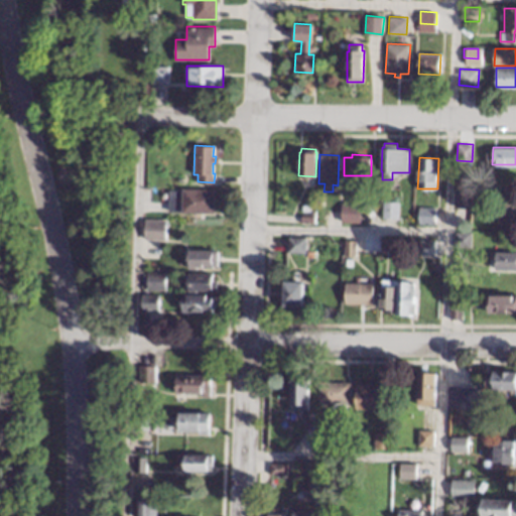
[(214,212),(168,211),(168,189),(181,189),(181,188),(215,188),(214,212)]
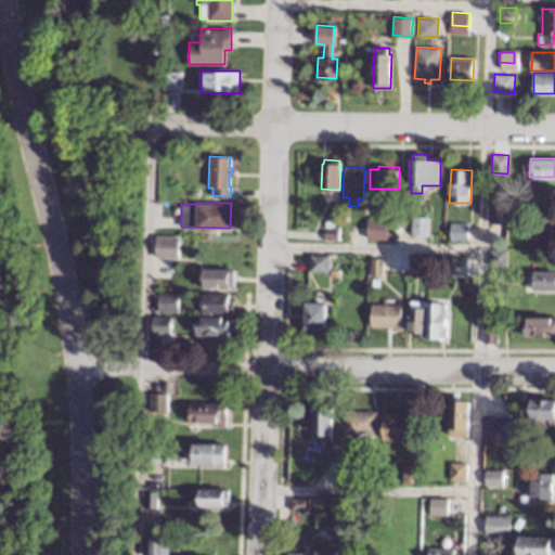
[(506,205),(505,223),(489,222),(490,204),(506,205)]
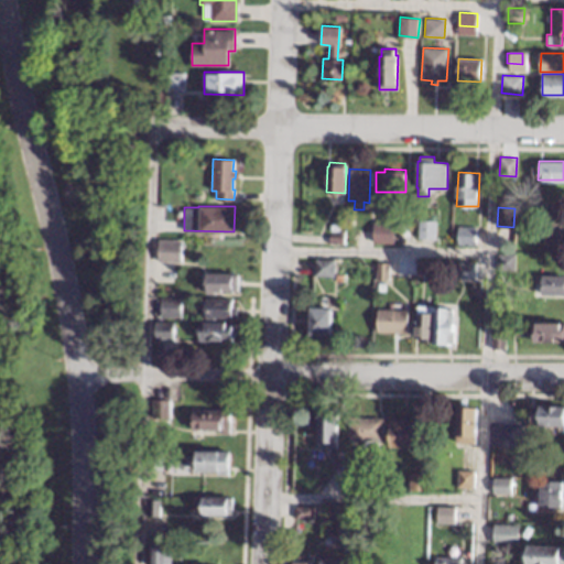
[(563,212),(563,242),(542,242),(543,212),(563,212)]
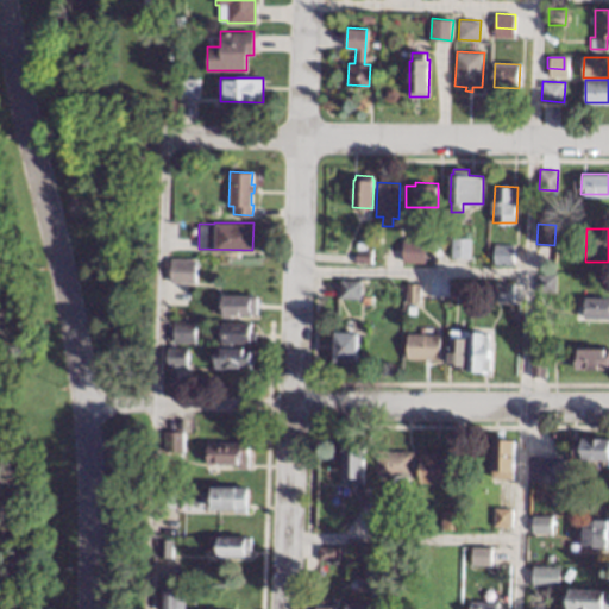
[(470,238),(469,257),(451,256),(452,237),(470,238)]
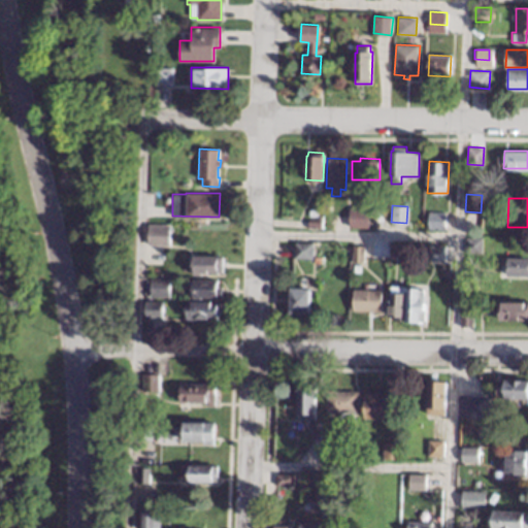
[(368,208),(367,227),(349,226),(350,207),(368,208)]
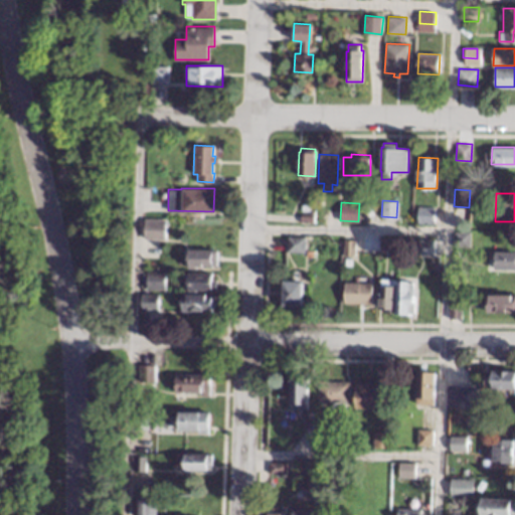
[(435,206),(435,223),(417,222),(418,205),(435,206)]
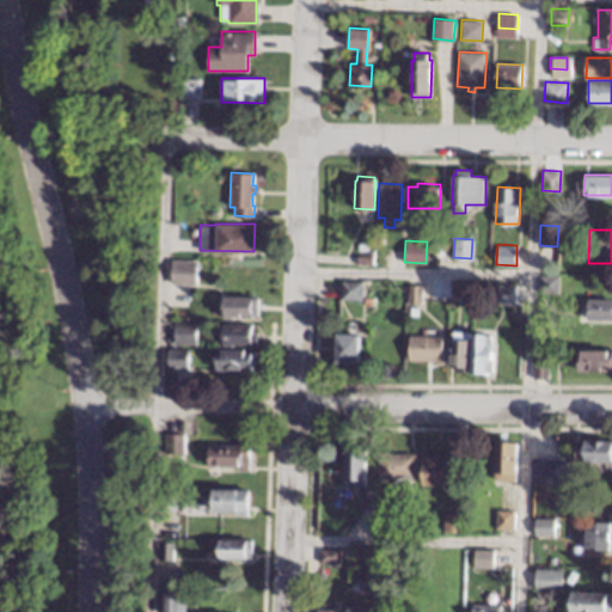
[(372,265),(356,265),(357,254),(369,254),(369,249),(372,249),(372,265)]
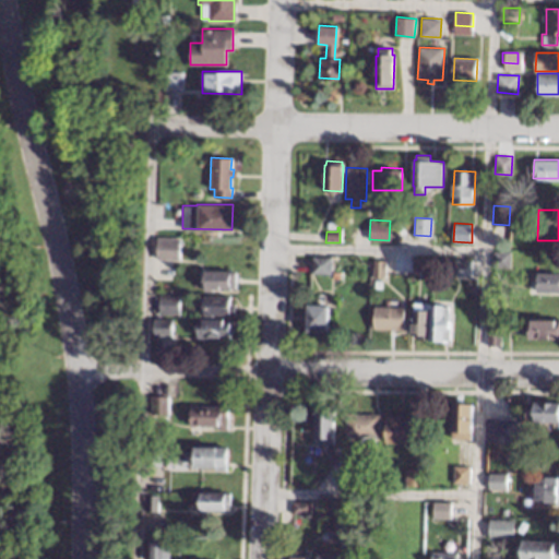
[(179,237),(178,259),(156,258),(157,236),(179,237)]
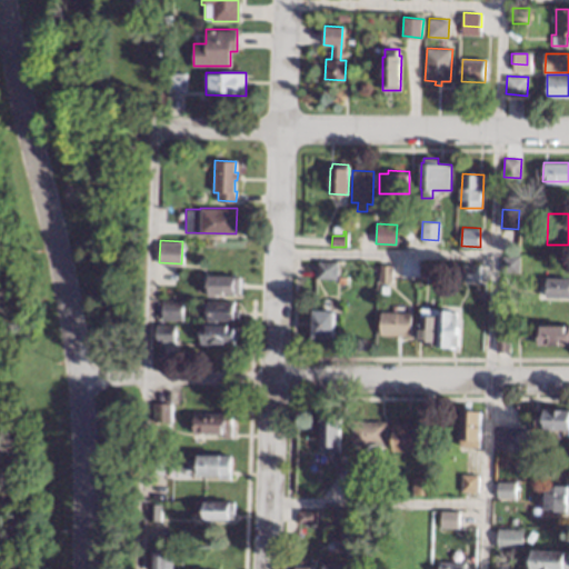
[(519,256),(518,272),(500,271),(501,255),(519,256)]
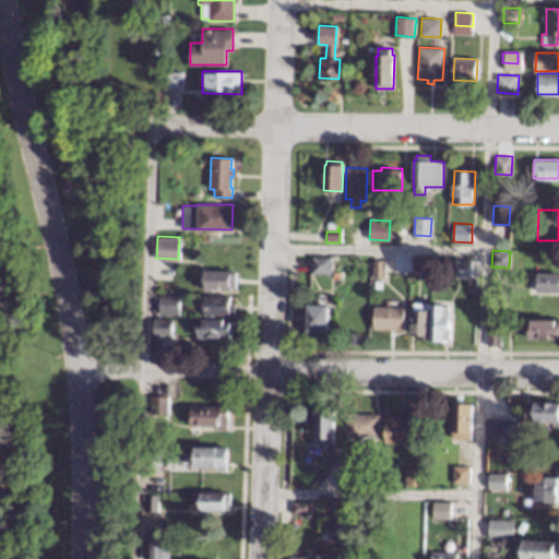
[(330,257),(330,274),(311,273),(311,256),(330,257)]
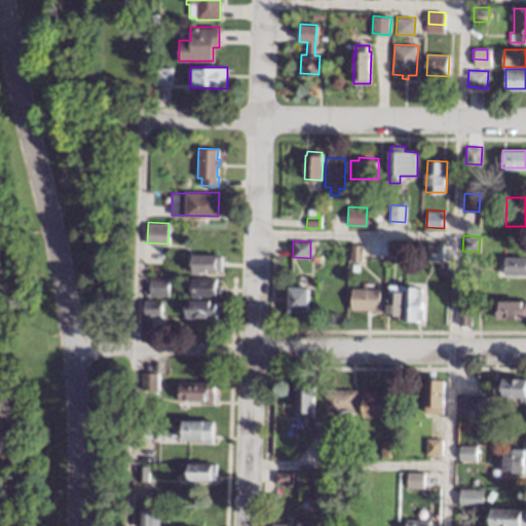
[(389,243),(404,245),(404,256),(388,255),(389,243)]
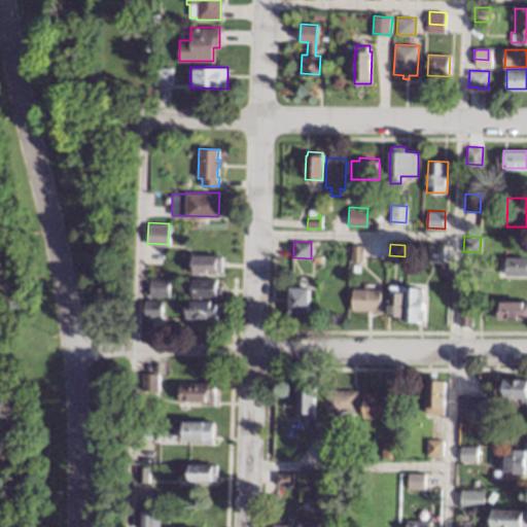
[(351,245),(362,245),(362,261),(350,260),(351,245)]
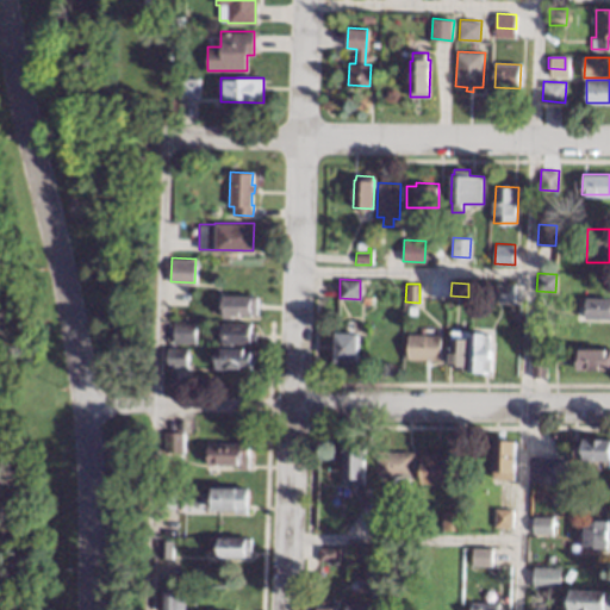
[(514,302),(496,300),(496,284),(514,284),(514,302)]
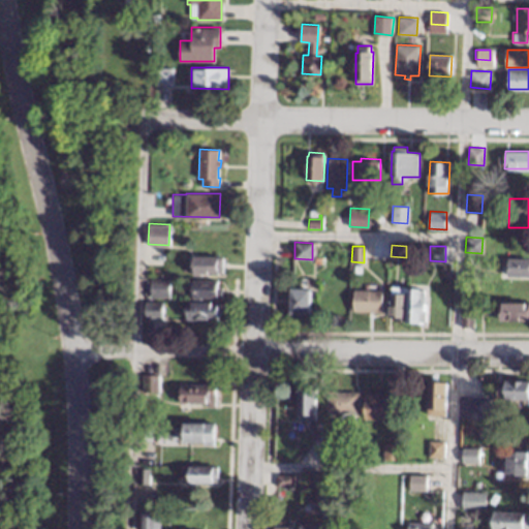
[(222,272),(193,272),(193,256),(223,256),(222,272)]
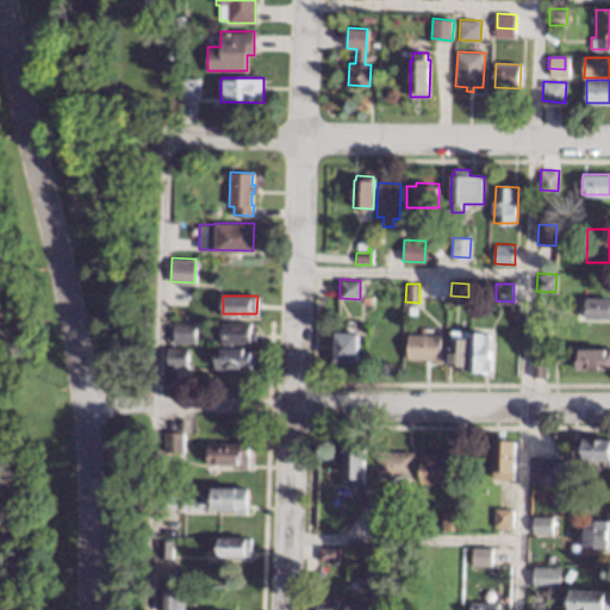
[(609,297),(609,317),(585,317),(586,297),(609,297)]
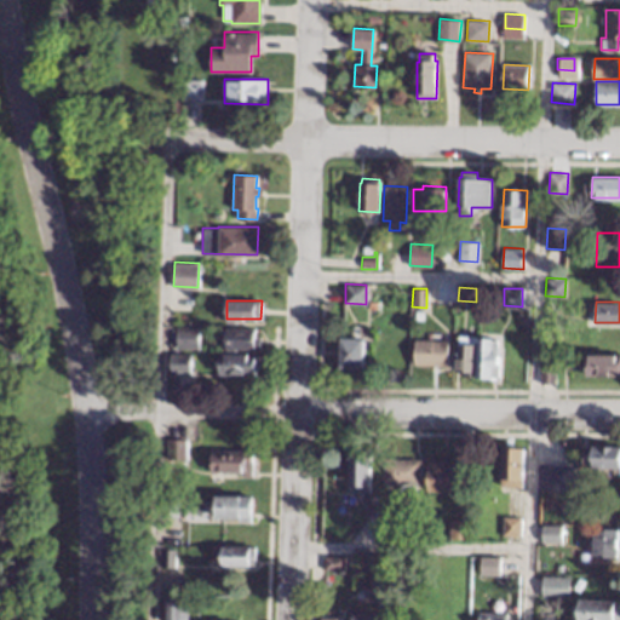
[(556,316),(555,326),(546,325),(546,315),(556,316)]
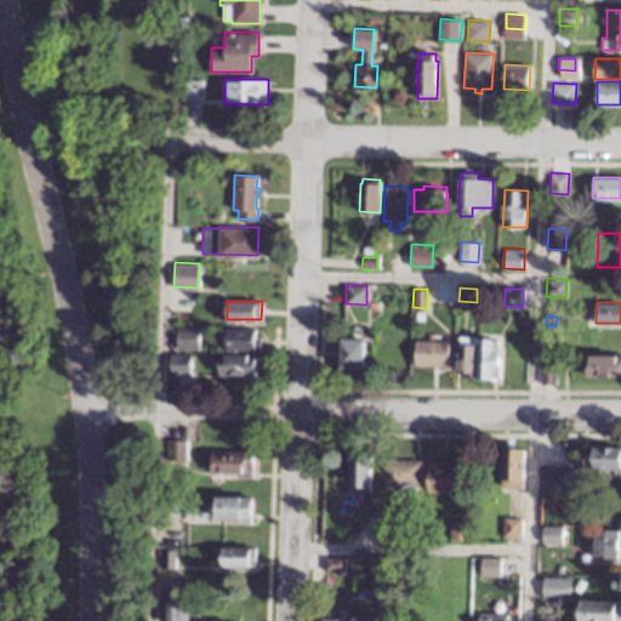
[(198,348),(177,348),(177,326),(198,326),(198,348)]
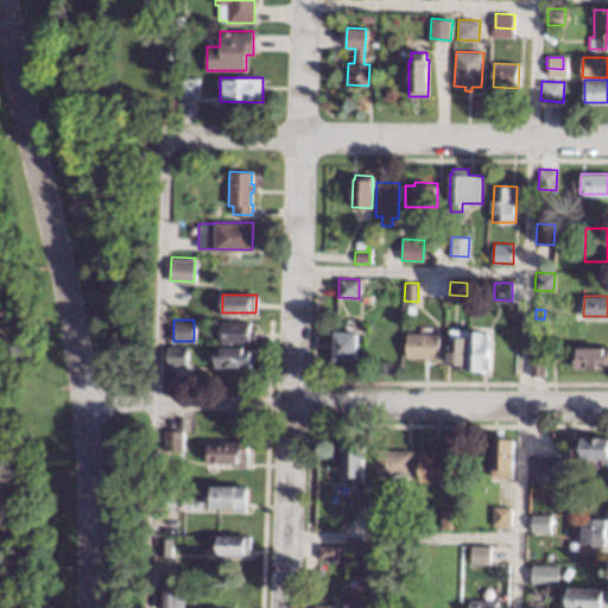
[(251,330),(255,330),(255,342),(221,342),(221,321),(251,321),(251,330)]
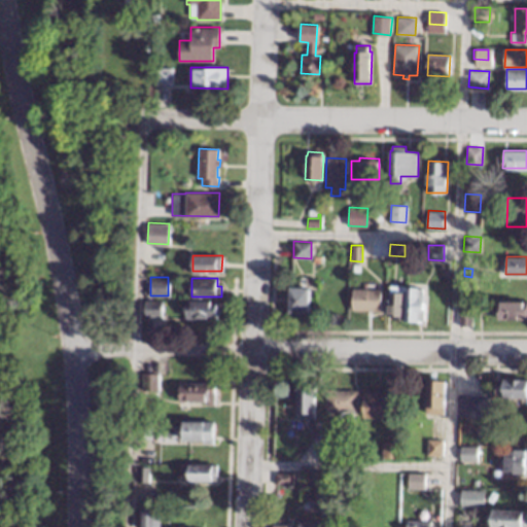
[(375,282),(375,289),(380,289),(379,311),(351,310),(352,288),(367,289),(367,282),(375,282)]
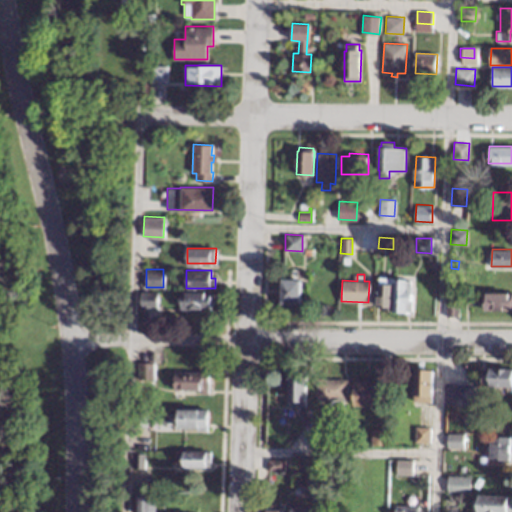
[(393,278),(390,312),(383,311),(383,306),(376,306),(378,277),(393,278)]
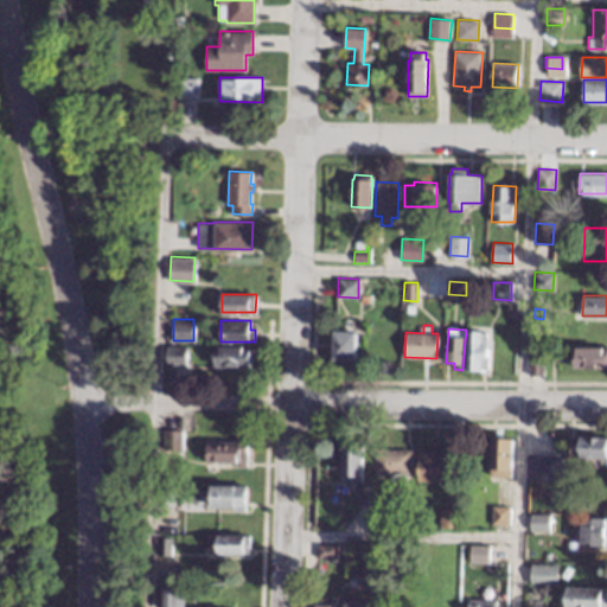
[(480,331),(480,332),(486,333),(485,345),(487,345),(487,359),(481,359),(481,370),(465,369),(467,330),(480,331)]
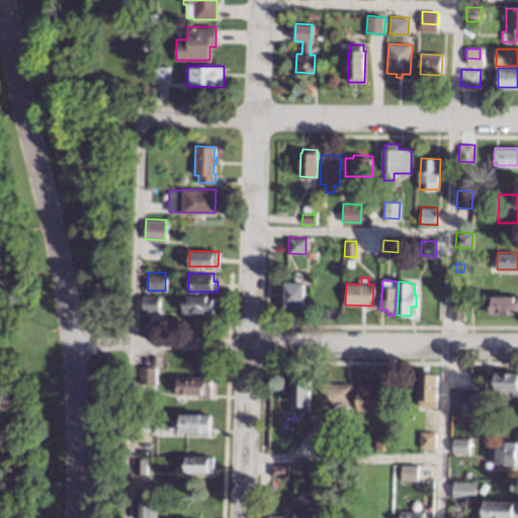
[(304,283),(303,307),(284,307),(285,282),(304,283)]
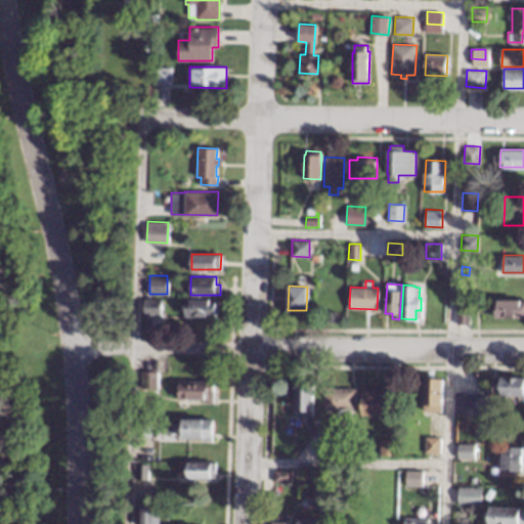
[(161,314),(143,314),(143,298),(161,298),(161,314)]
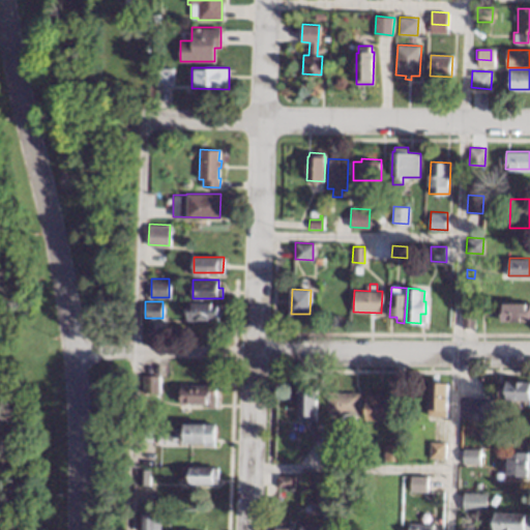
[(529,301),(529,320),(501,320),(501,301),(529,301)]
